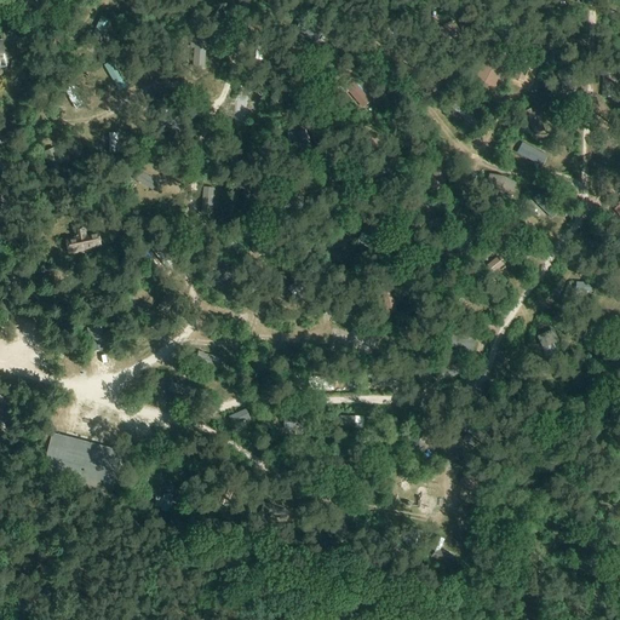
[(480,0),(463,0),(463,16),(480,16),(480,0)]
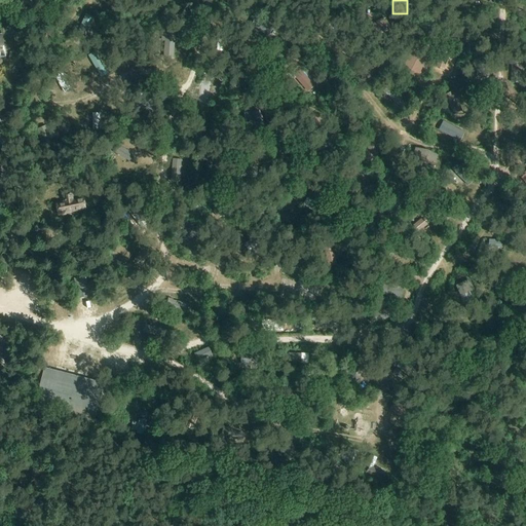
[(472,0),(481,8),(489,0),(472,0)]
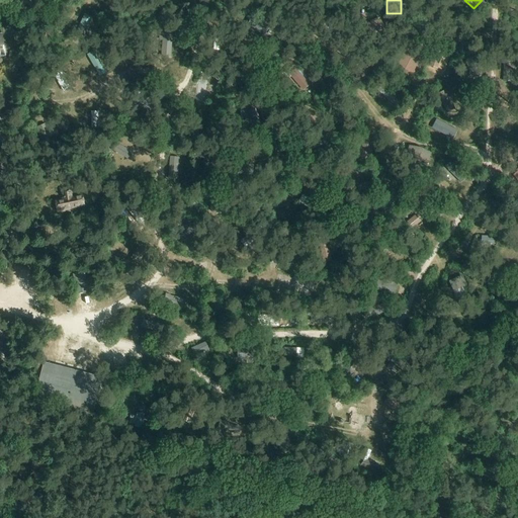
[(78,27),(87,31),(93,18),(84,14),(78,27)]
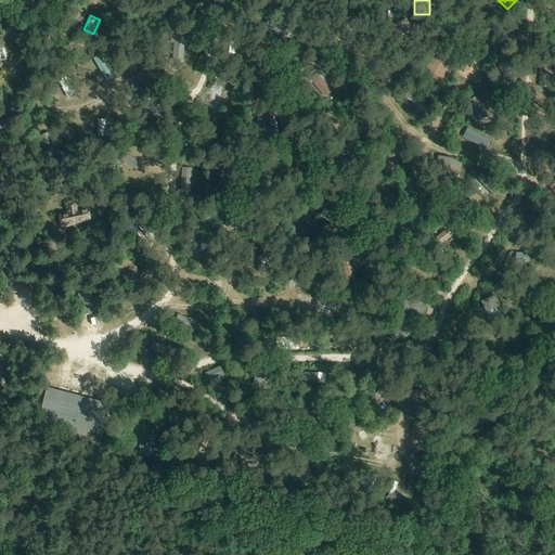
[(286,38),(291,30),(272,20),(268,27),(286,38)]
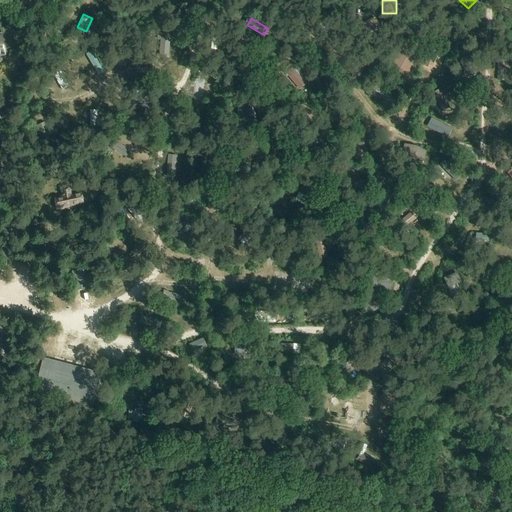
[(328,21),(318,22),(321,39),(330,38),(328,21)]
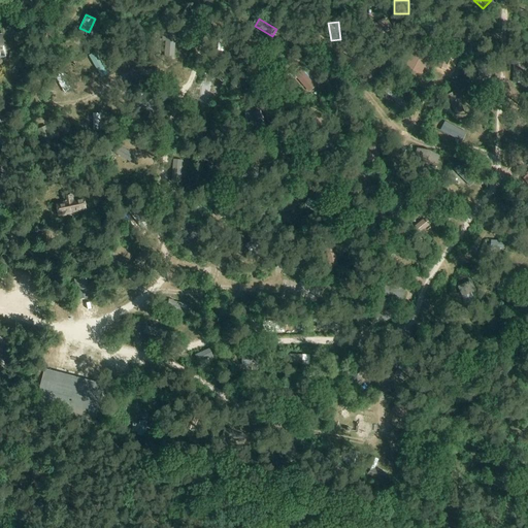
[(167,35),(165,58),(173,59),(175,36),(167,35)]
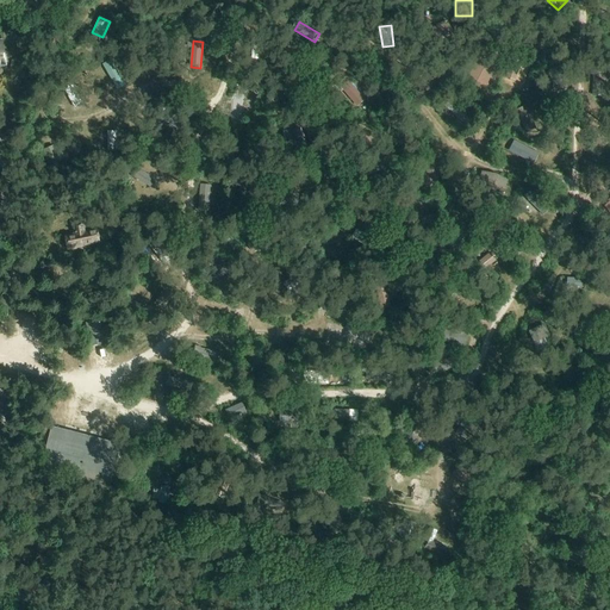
[(110,60),(103,64),(114,85),(123,80),(110,60)]
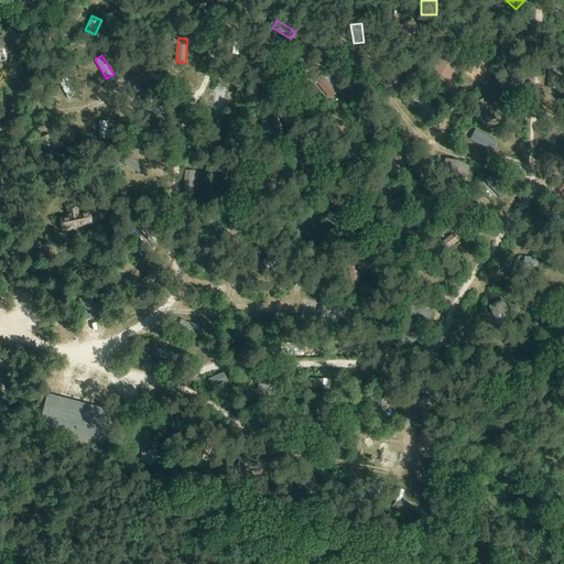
[(449,68),(434,61),(430,71),(445,77),(449,68)]
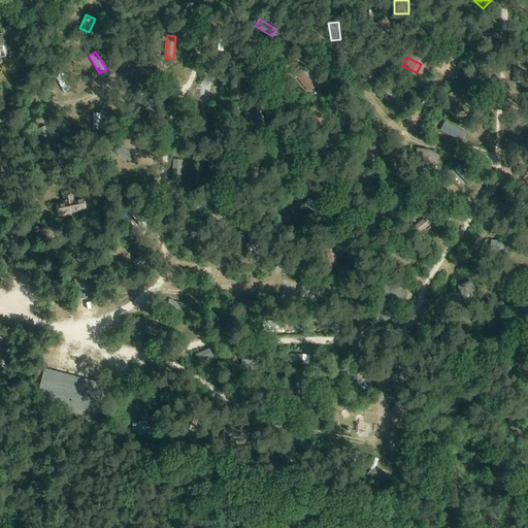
[(484,61),(475,64),(480,78),(488,76),(484,61)]
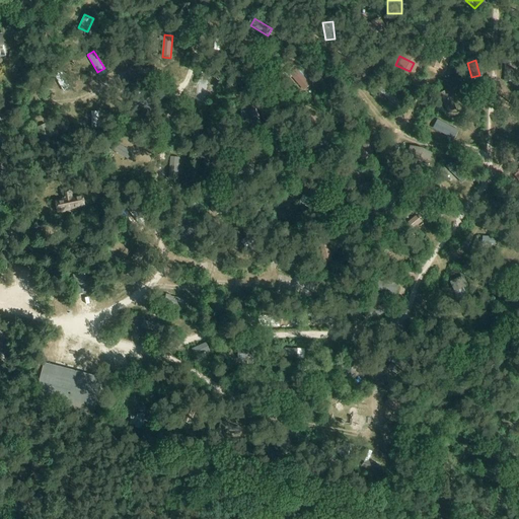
[(515,79),(515,64),(505,64),(505,78),(515,79)]
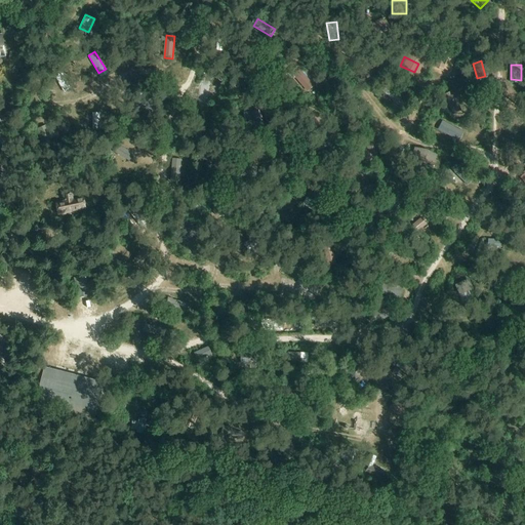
[(297,70),(292,74),(303,86),(308,81),(297,70)]
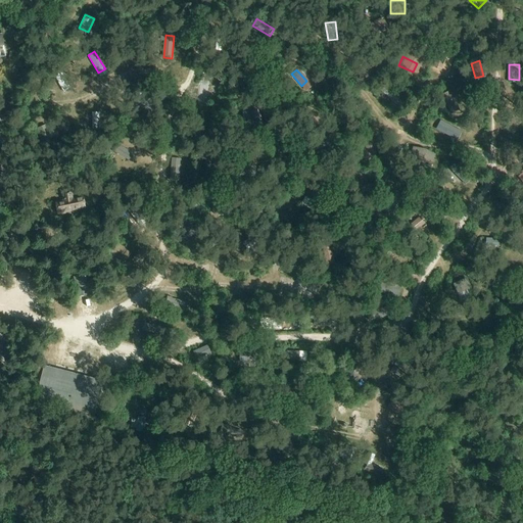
[(56,77),(57,78),(64,93),(75,88),(66,72),(56,77)]
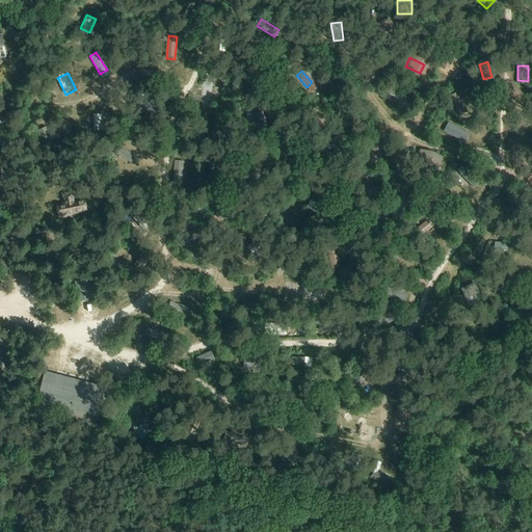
[(410,102),(406,98),(394,85),(388,92),(405,108),(410,102)]
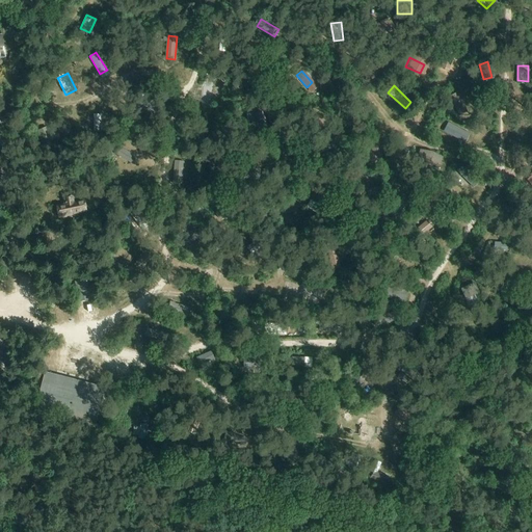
[(457,94),(449,98),(459,117),(468,112),(457,94)]
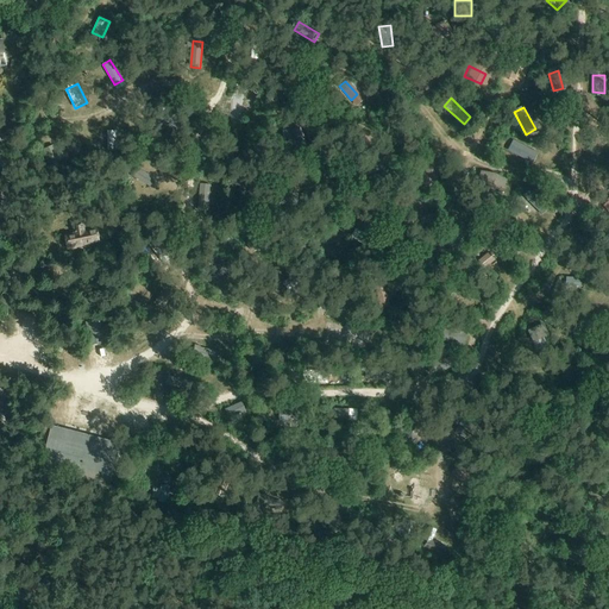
[(232,121),(242,123),(244,113),(233,112),(232,121)]
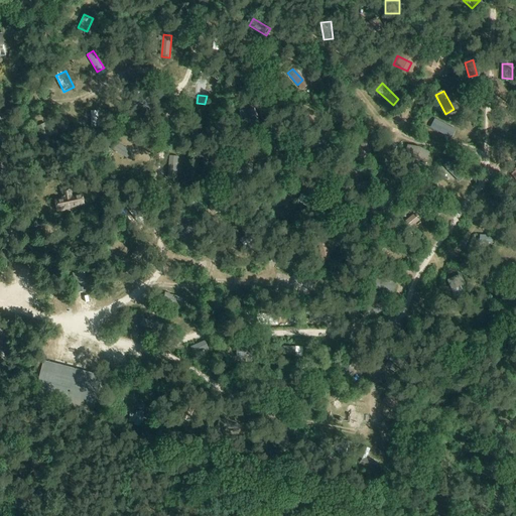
[(152,100),(138,97),(136,107),(150,110),(152,100)]
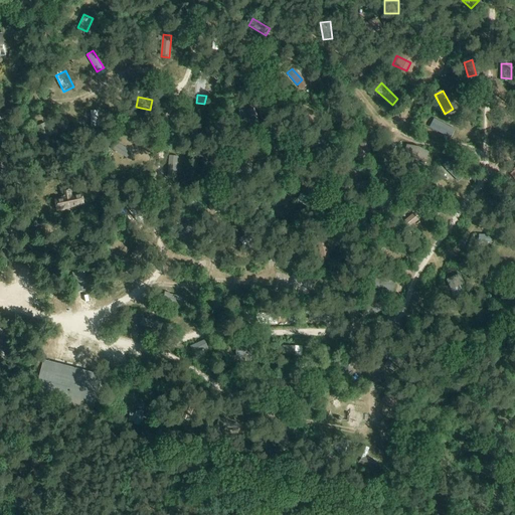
[(252,110),(239,113),(240,120),(254,117),(252,110)]
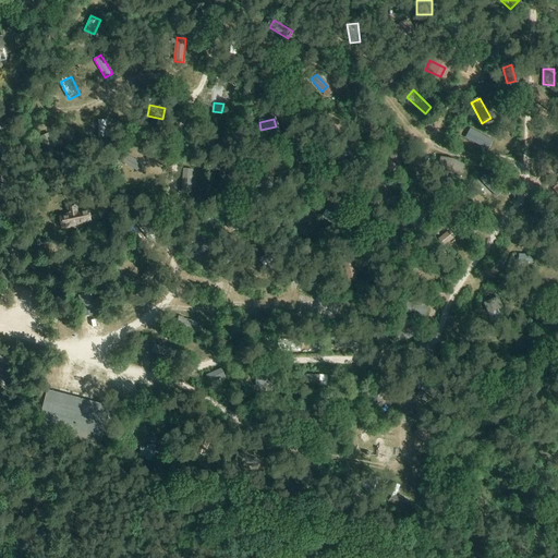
[(198,130),(194,137),(210,145),(215,137),(198,130)]
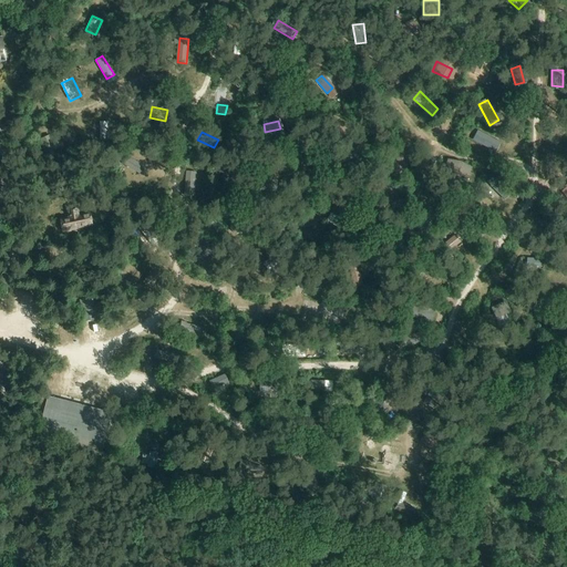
[(495,152),(498,144),(477,133),(474,141),(495,152)]
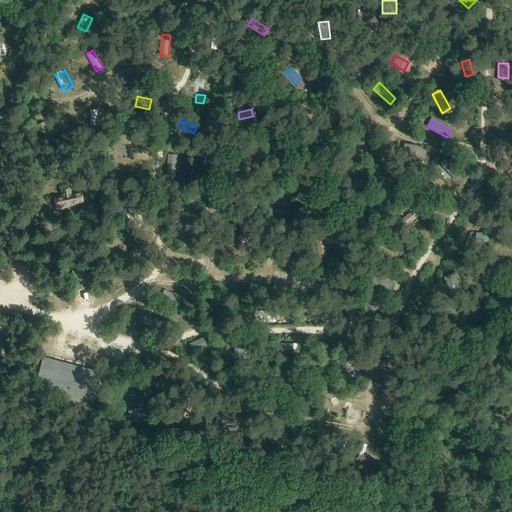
[(40,133),(42,138),(53,133),(51,128),(40,133)]
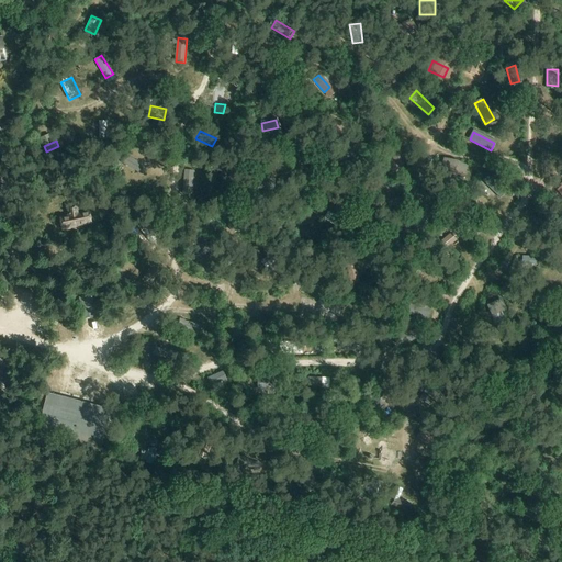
[(303,167),(295,144),(287,147),(294,170),(303,167)]
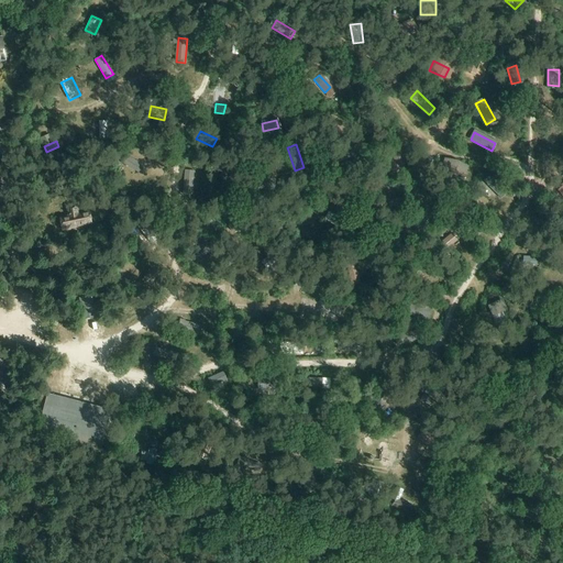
[(359,144),(338,152),(341,159),(362,152),(359,144)]
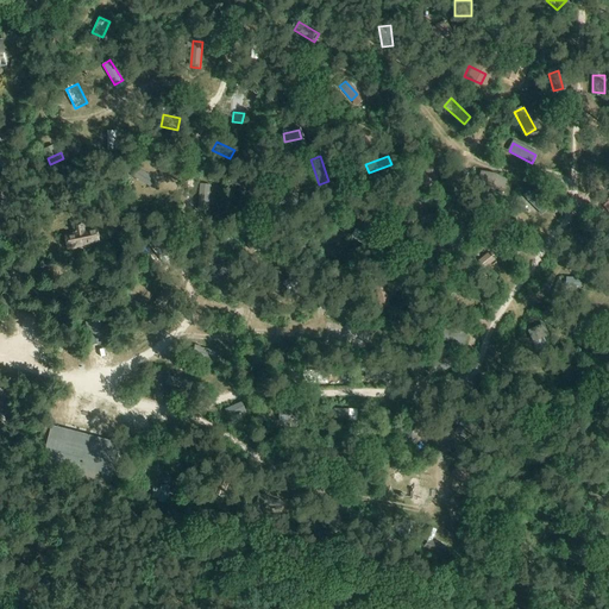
[(428,165),(422,184),(433,188),(439,169),(428,165)]
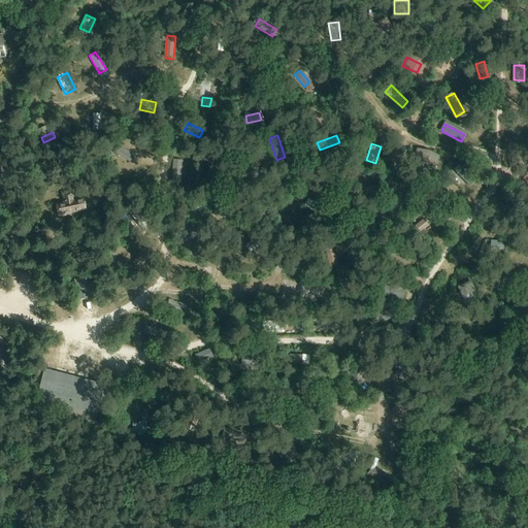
[(138,157),(121,146),(117,155),(133,164),(138,157)]
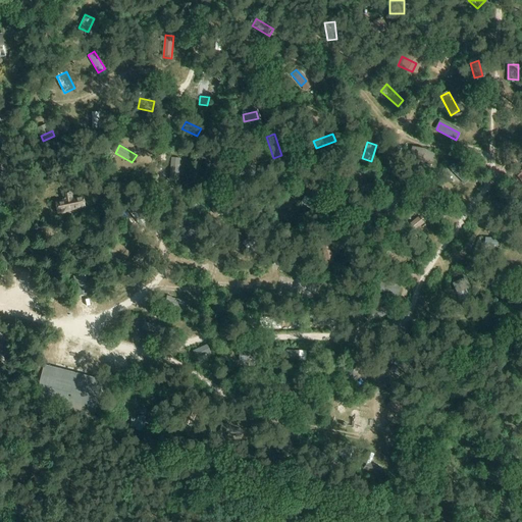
[(171,158),(169,180),(178,180),(180,158),(171,158)]
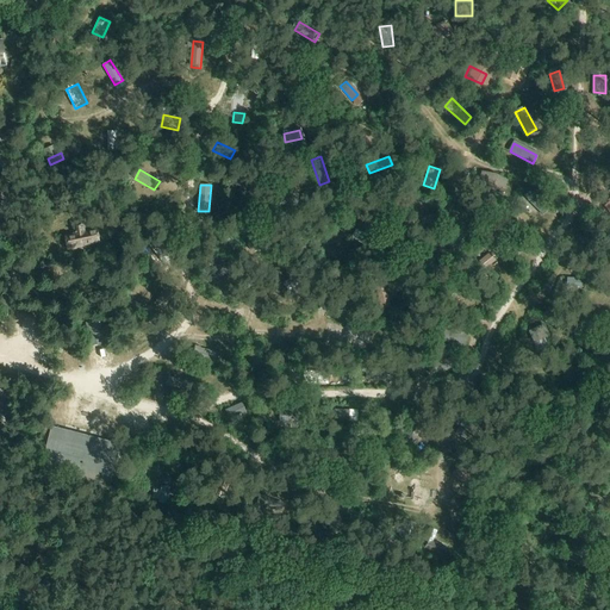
[(302,191),(279,193),(279,205),(303,204),(302,191)]
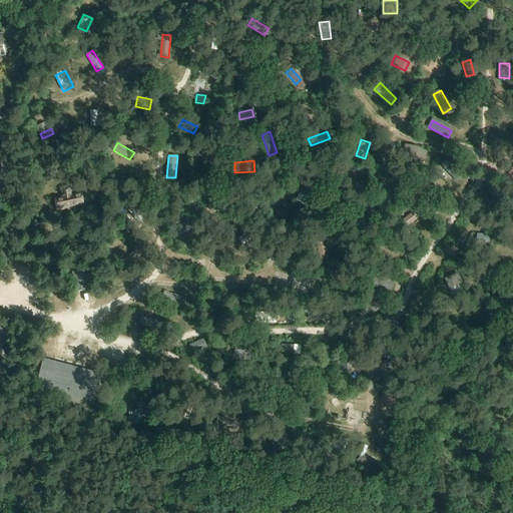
[(458,174),(444,160),(438,166),(442,171),(443,170),(453,180),(458,174)]
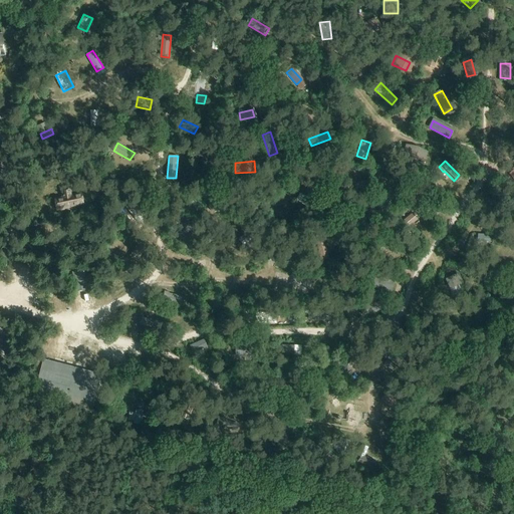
[(357,172),(339,168),(337,176),(355,180),(357,172)]
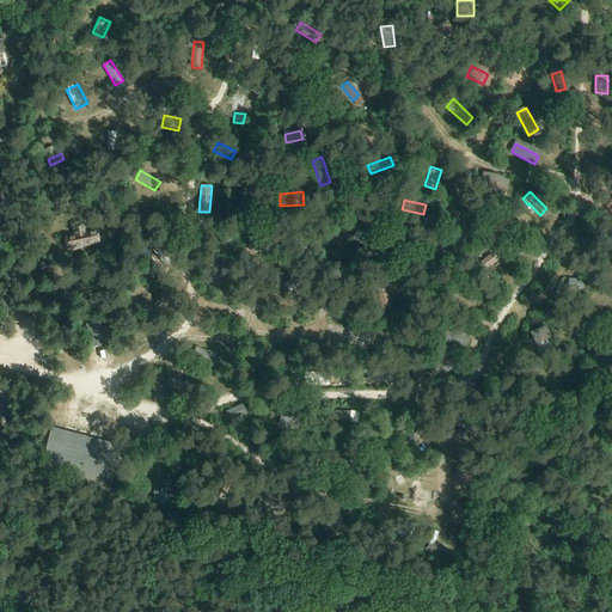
[(97,230),(85,232),(83,225),(72,227),(74,236),(67,238),(69,248),(99,242),(97,230)]
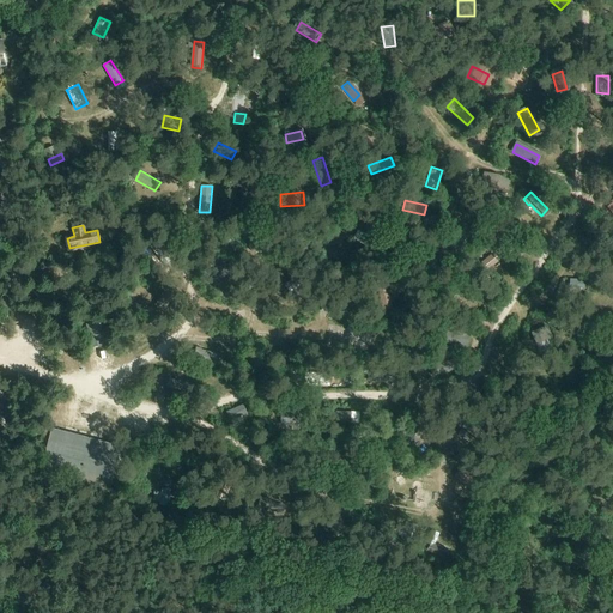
[(371,238),(358,230),(353,238),(366,247),(371,238)]
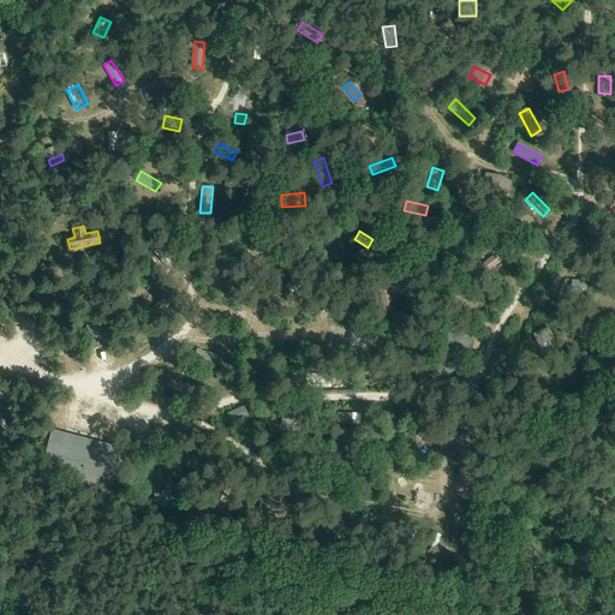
[(251,239),(261,256),(268,251),(260,234),(251,239)]
